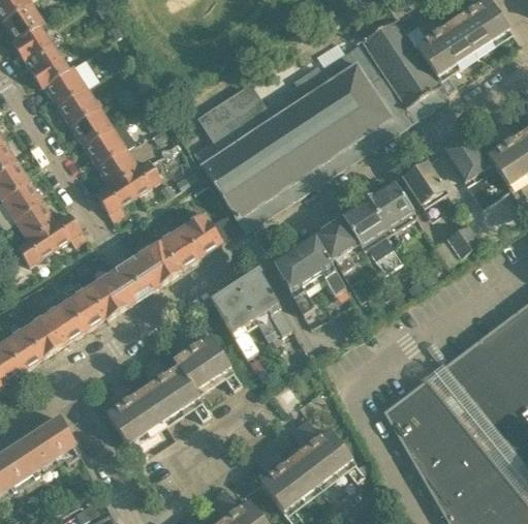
[(0,0),(0,14),(4,21),(32,2),(31,1),(32,0),(0,0)]
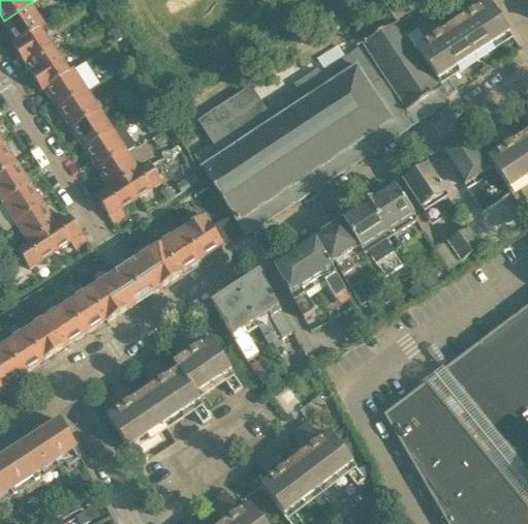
[(454,22),(474,54),(477,59),(505,41),(513,53),(522,48),(491,0),(487,0),(479,5),(476,0),(453,0),(463,16),(454,22)]
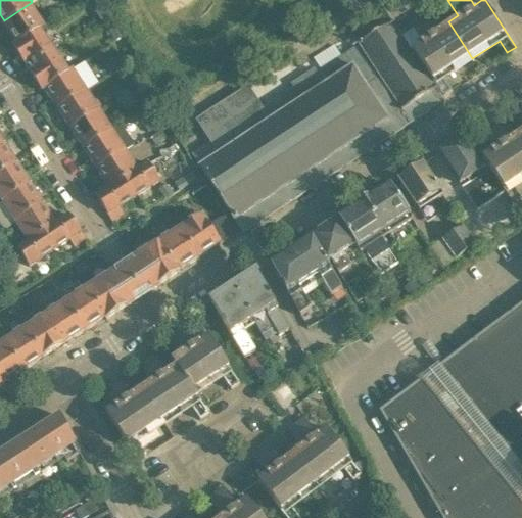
[(32,2),(4,20),(16,39),(40,24),(41,25),(45,22),(32,2)]
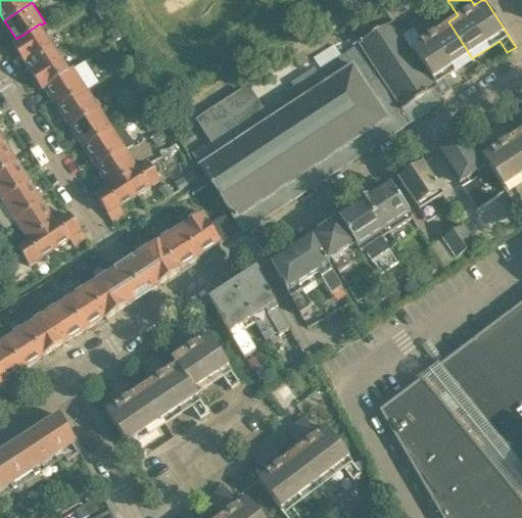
[(386,6),(381,9),(352,29),(360,41),(318,68),(316,64),(291,80),(294,84),(263,103),(248,83),(197,115),(212,138),(194,149),(202,160),(200,162),(236,217),(244,229),(410,121),(411,121),(445,98),(386,6)]
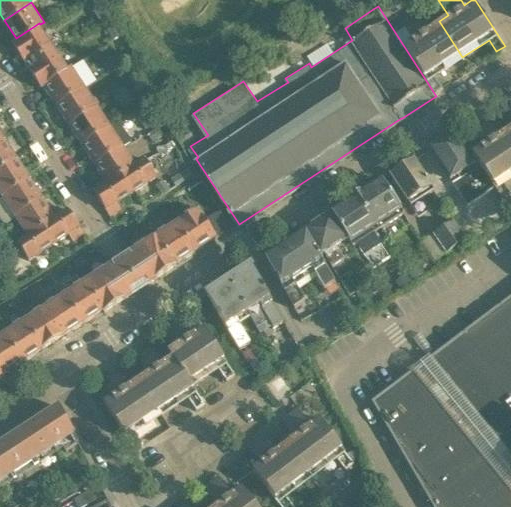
[(462,57),(459,52),(439,21),(430,27),(418,9),(402,19),(414,37),(404,44),(434,91),(443,86),(436,74),(462,57)]
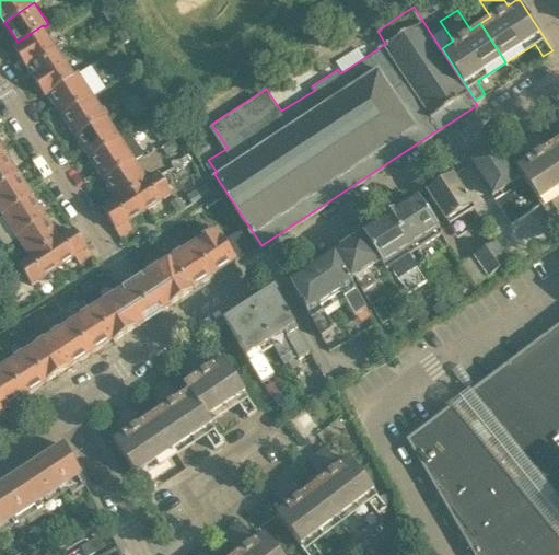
[(118,27),(126,39),(132,34),(126,23),(118,27)]
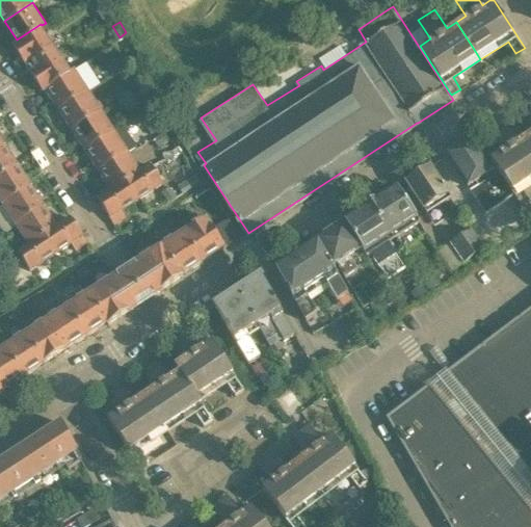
[(53,44),(42,25),(41,24),(17,40),(14,42),(30,68),(43,59),(41,56),(45,54),(43,51),(53,44)]
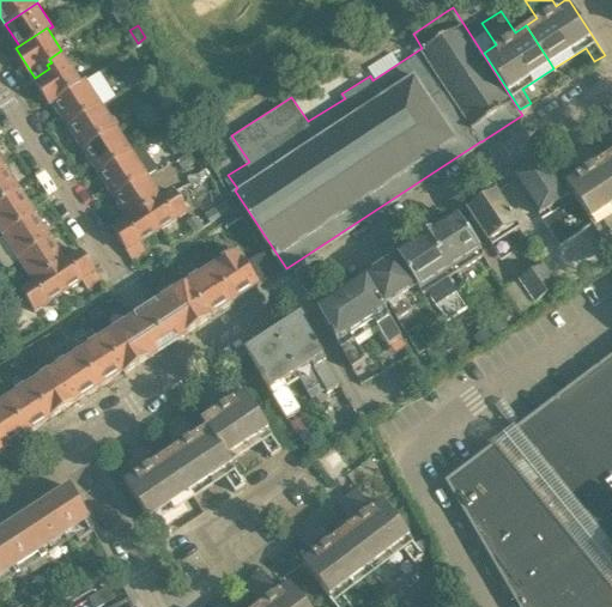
[(82,80),(61,50),(49,59),(52,62),(47,65),(49,68),(35,78),(50,101),(55,97),(82,80)]
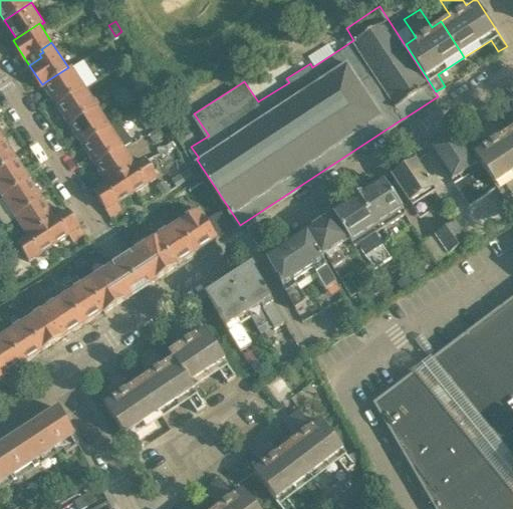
[(125,62),(120,54),(120,53),(105,62),(110,70),(125,62)]
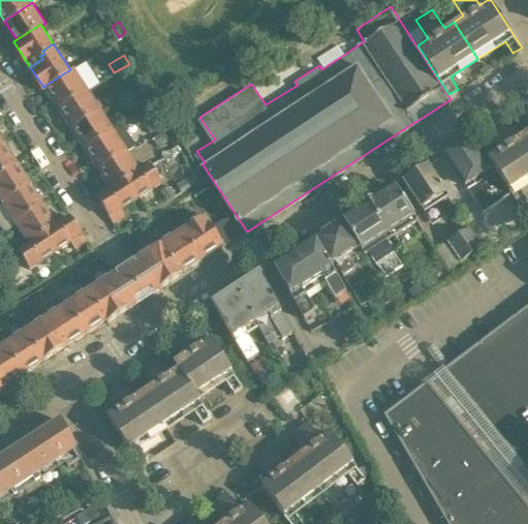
[(61,104),(88,88),(94,84),(81,62),(74,66),(70,69),(48,84),(61,104)]
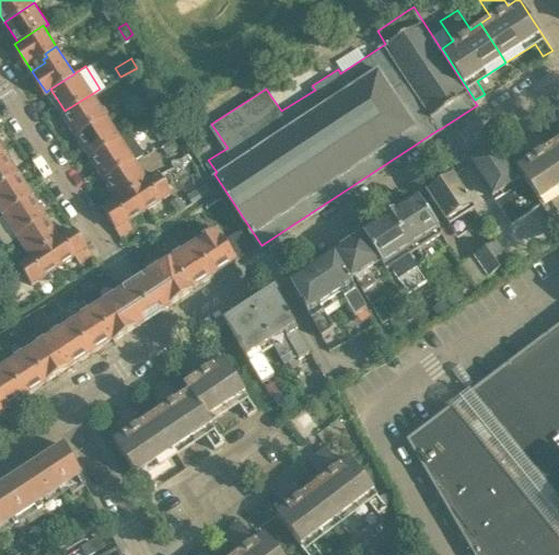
[(107,115),(93,93),(65,111),(79,133),(107,115)]
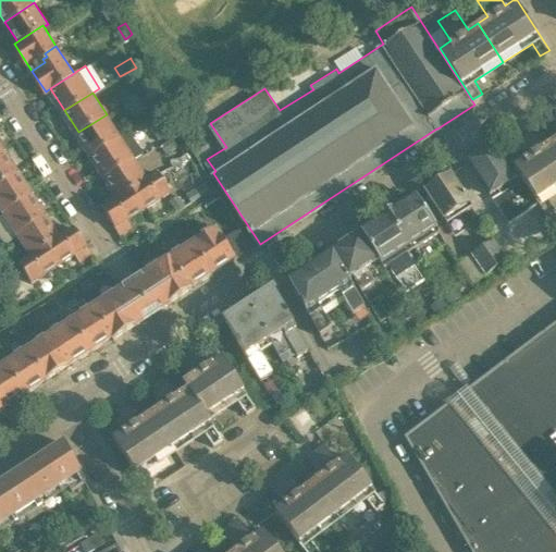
[(112,108),(121,102),(116,95),(108,100),(112,108)]
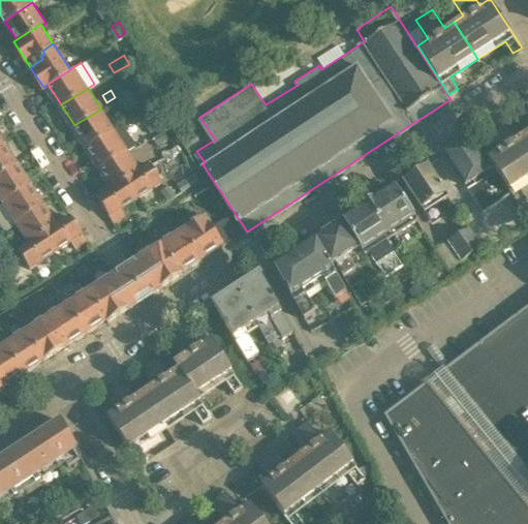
[(152,108),(141,115),(146,122),(157,115),(152,108)]
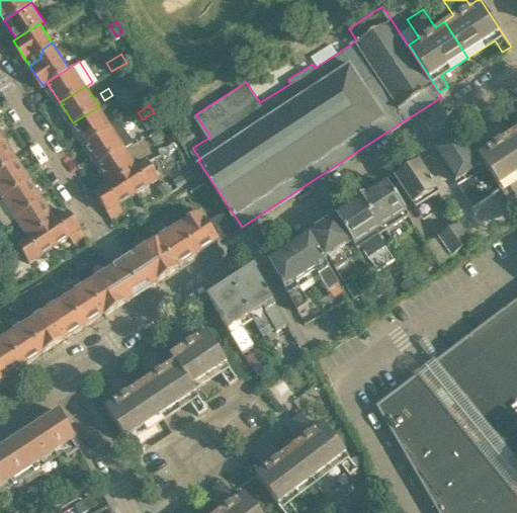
[(73,122),(86,142),(111,125),(99,106),(73,122)]
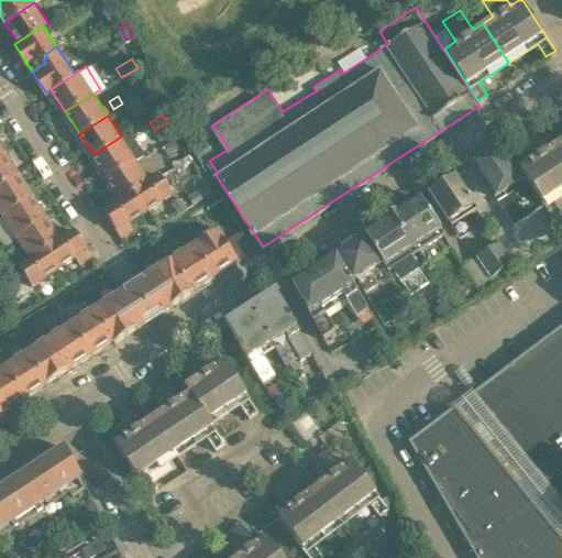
[(155,130),(161,138),(173,130),(167,122),(155,130)]
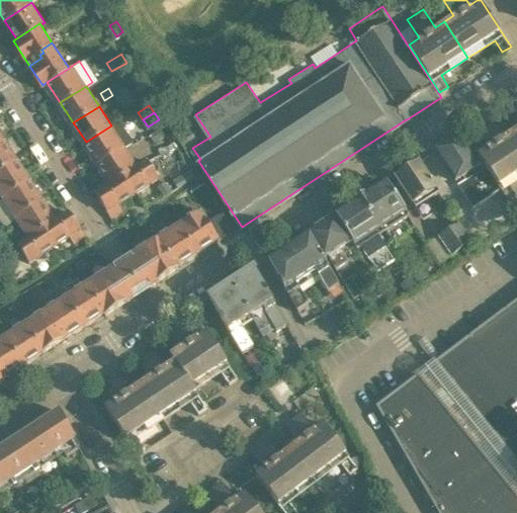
[(507,178),(516,171),(516,133),(514,129),(505,135),(494,116),(477,127),(488,146),(478,152),(486,164),(500,185),(509,199),(516,194),(516,192),(507,178)]
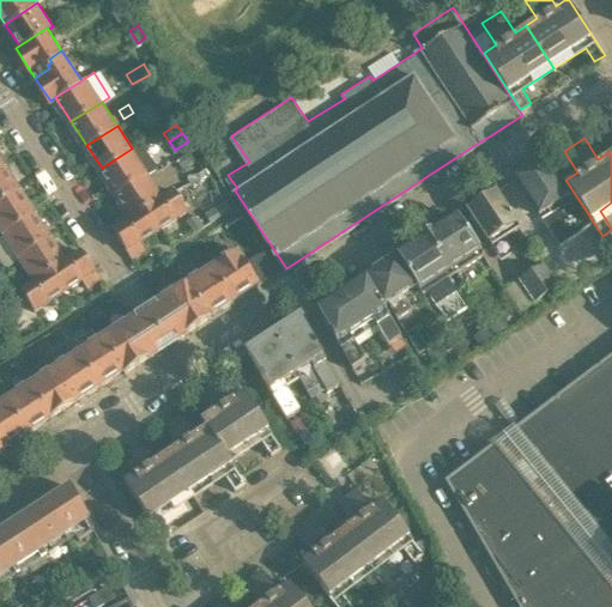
[(147,171),(132,149),(102,168),(116,192),(147,171)]
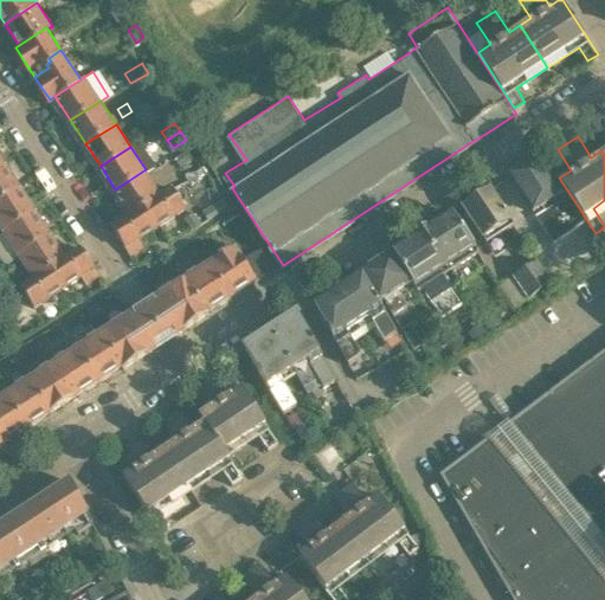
[(188,147),(175,154),(181,163),(194,155),(188,147)]
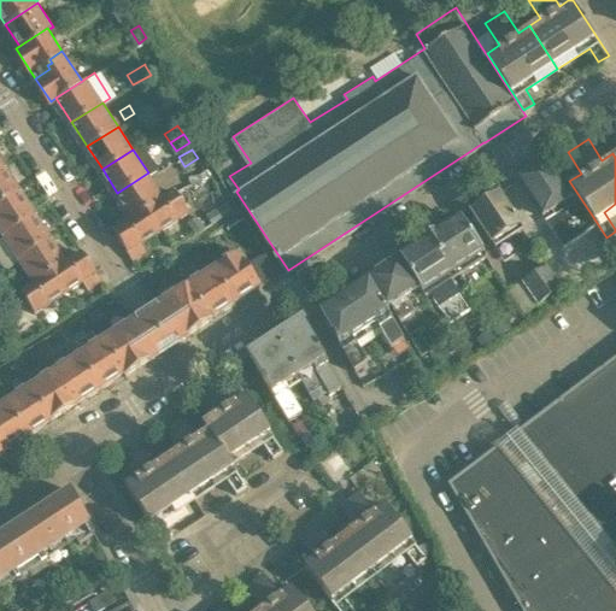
[(572,193),(547,158),(520,176),(543,211),(572,193)]
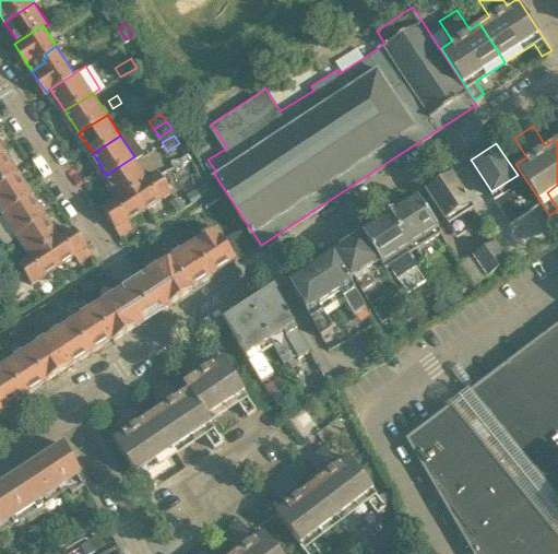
[(180,154),(170,155),(173,162),(181,162),(191,157),(187,151),(180,154)]
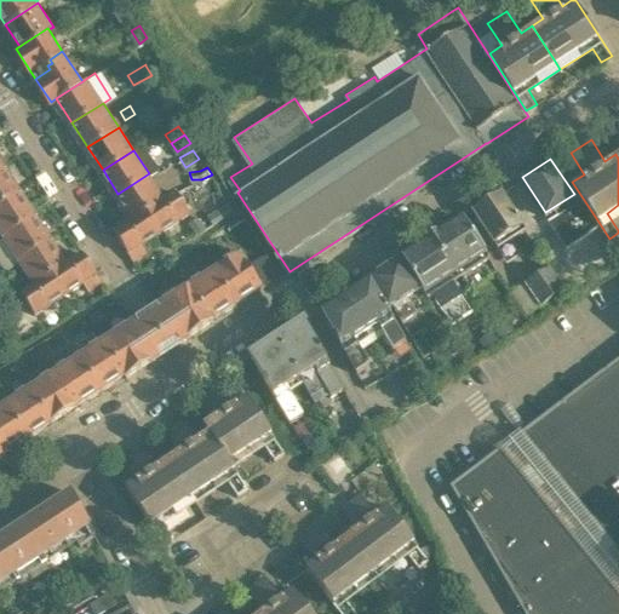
[(0,204),(19,191),(5,168),(0,170),(0,204)]
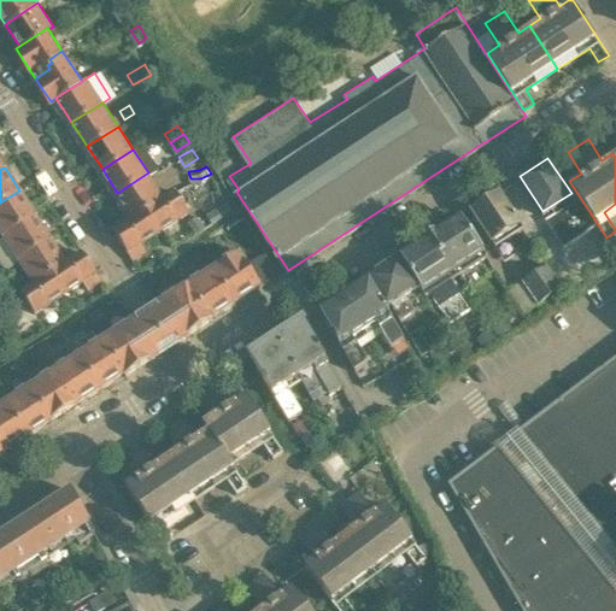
[(133,216),(145,207),(163,195),(148,172),(117,193),(133,216)]
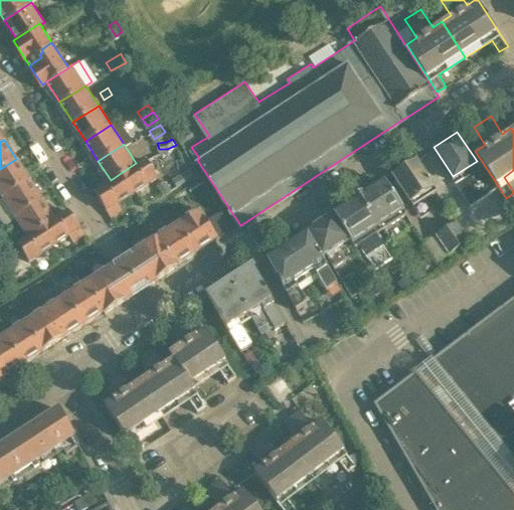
[(147,156),(136,163),(121,173),(133,191),(159,175),(147,156)]
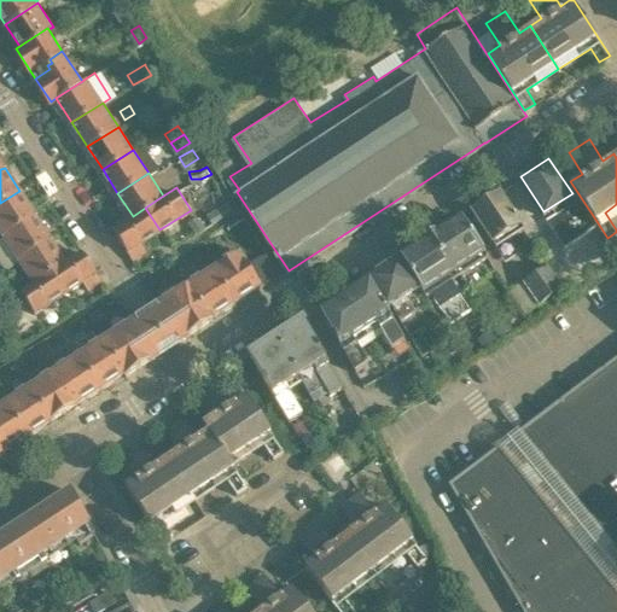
[(496,244),(498,244),(511,235),(524,226),(500,188),(471,208),(493,240),(494,240),(496,244)]
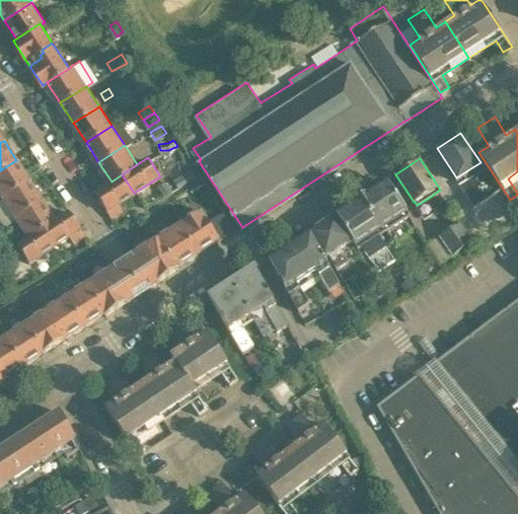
[(0,199),(4,197),(3,197),(29,179),(16,160),(0,170),(0,199)]
